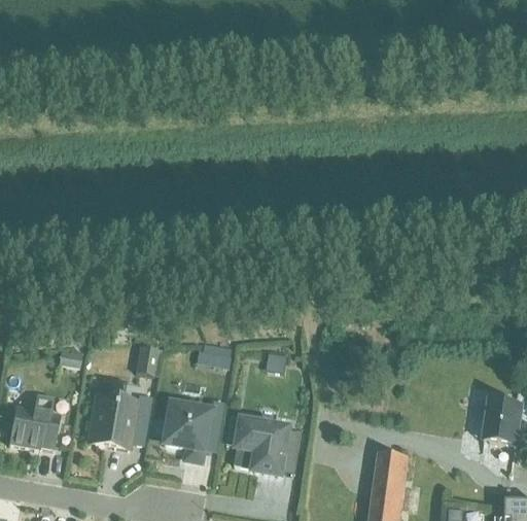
[(138,345),(135,372),(157,375),(161,349),(138,345)]
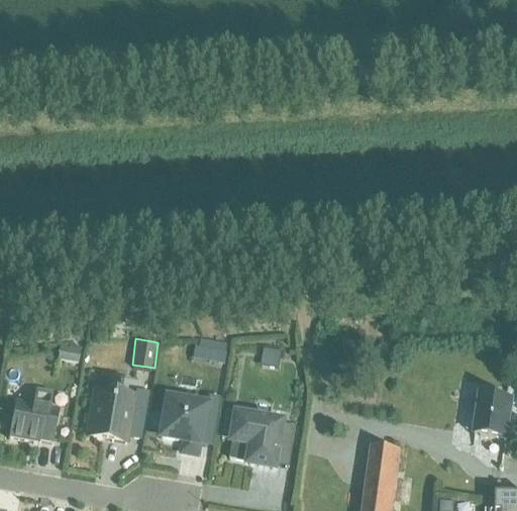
[(60,342),(57,358),(78,362),(80,345),(60,342)]
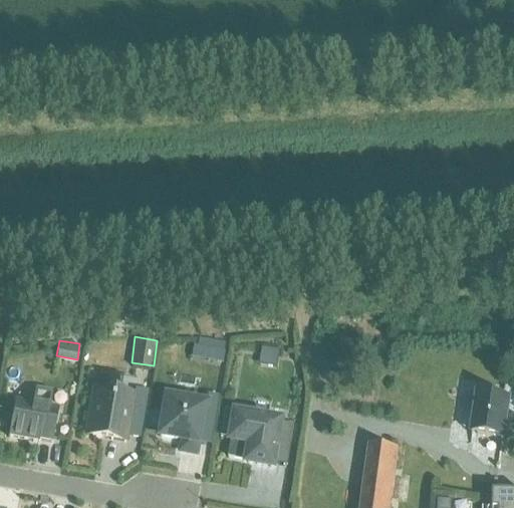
[(194,340),(192,352),(224,358),(226,346),(194,340)]
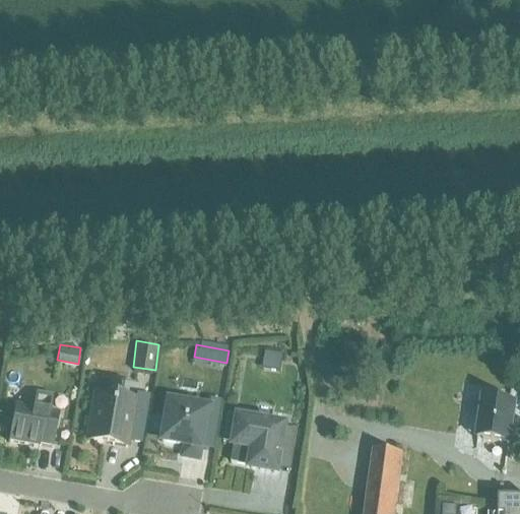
[(128,438),(136,393),(96,386),(87,436),(127,442),(128,438)]
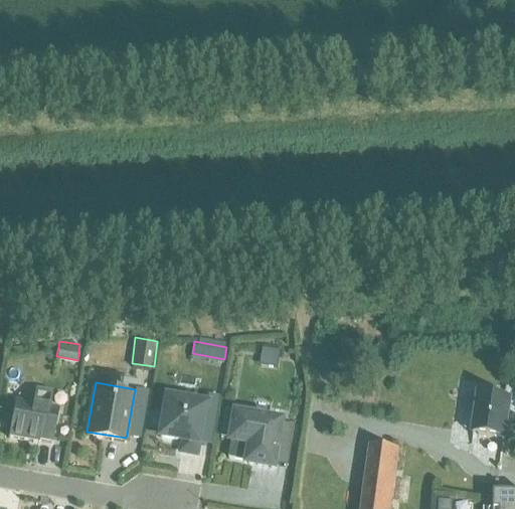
[(15,396),(8,434),(39,439),(39,437),(52,440),(59,404),(50,402),(53,387),(36,384),(33,399),(15,396)]
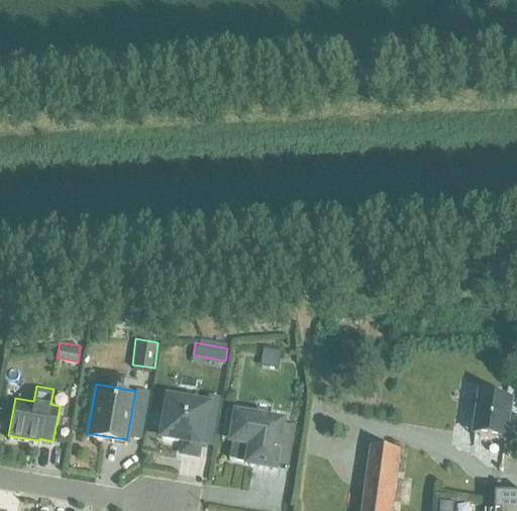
[(135,391),(127,435),(140,437),(149,389),(135,386),(135,391)]
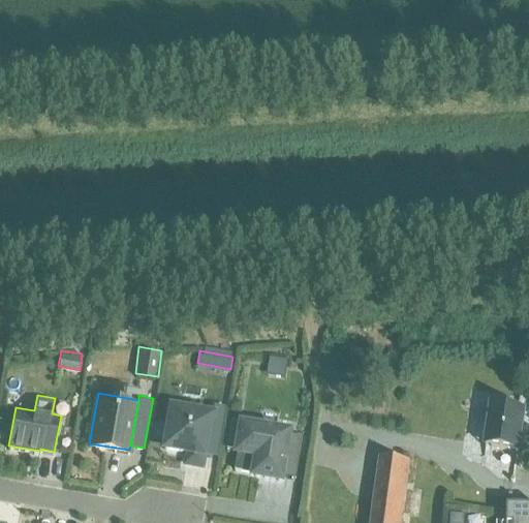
[(172,401),(164,444),(188,450),(187,460),(203,463),(212,408),(172,401)]
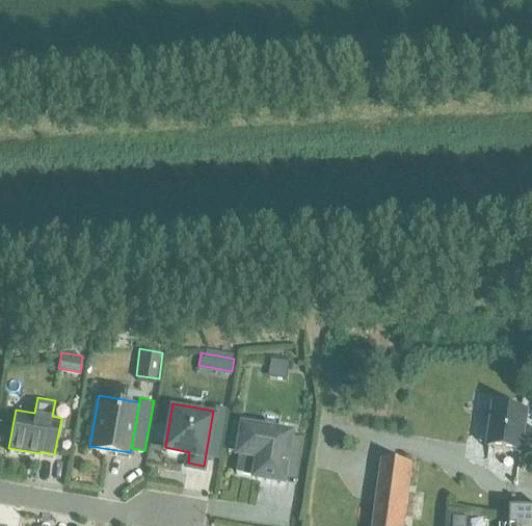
[(493,403),(486,444),(522,449),(528,409),(493,403)]
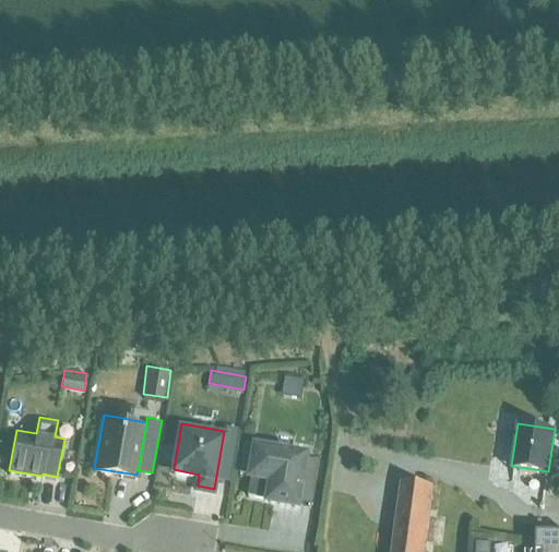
[(299,498),(307,455),(308,450),(254,441),(248,478),(252,478),(249,493),(271,496),(271,499),(273,499),(275,496),(275,495),(281,495),(280,499),(295,502),(298,503),(299,498)]
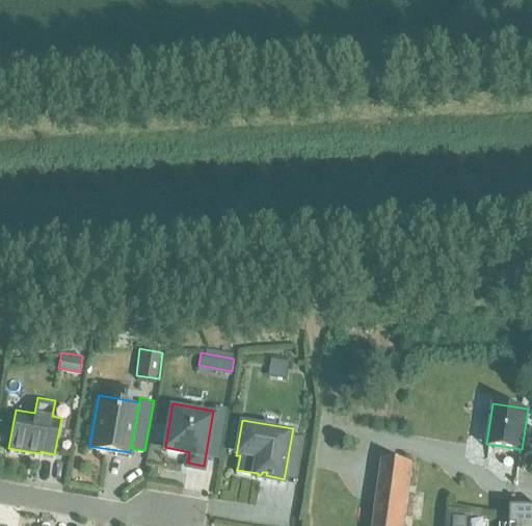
[(292,434),(285,474),(298,477),(306,436),(292,434)]
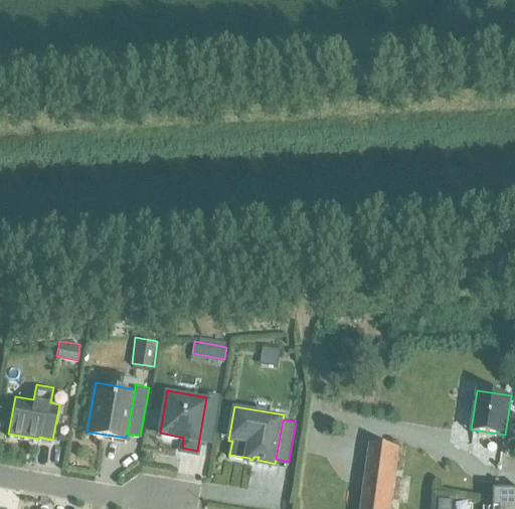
[(370,442),(360,508),(391,508),(400,446),(370,442)]
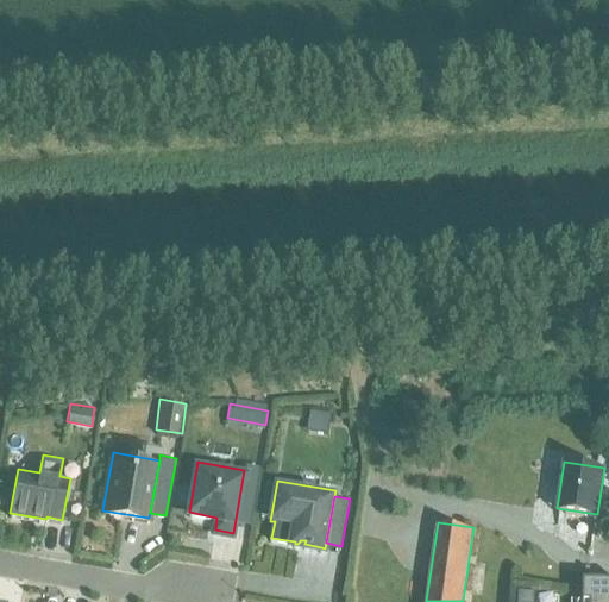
[(608,601),(608,578),(585,578),(584,599),(572,597),(572,601),(608,601)]
